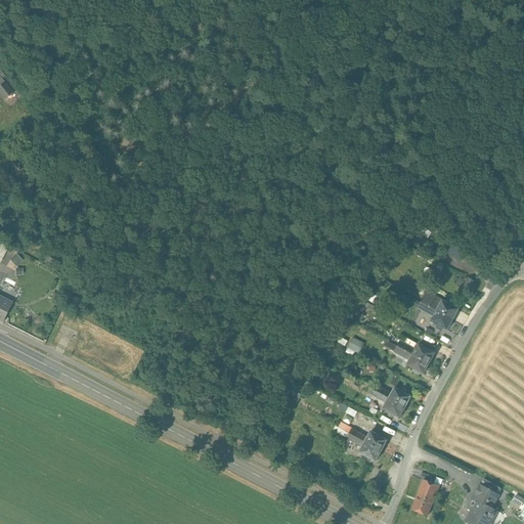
[(14,93),(0,76),(0,92),(6,100),(10,97),(14,93)]
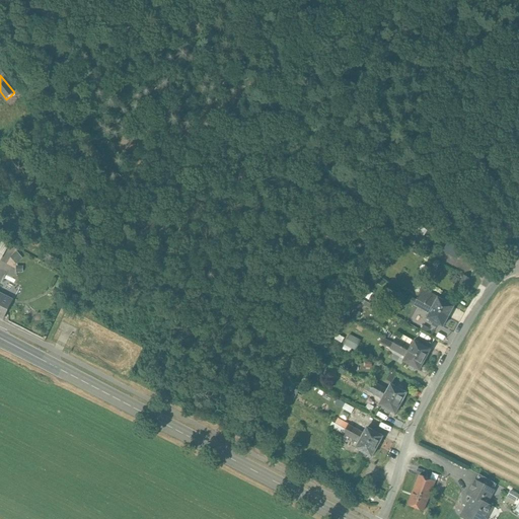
[(449,241),(438,234),(432,244),(439,248),(443,251),(449,241)]
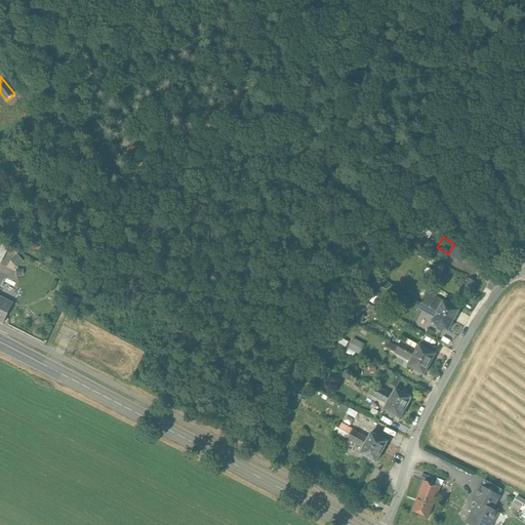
[(437,247),(435,246),(432,250),(441,256),(444,251),(437,247)]
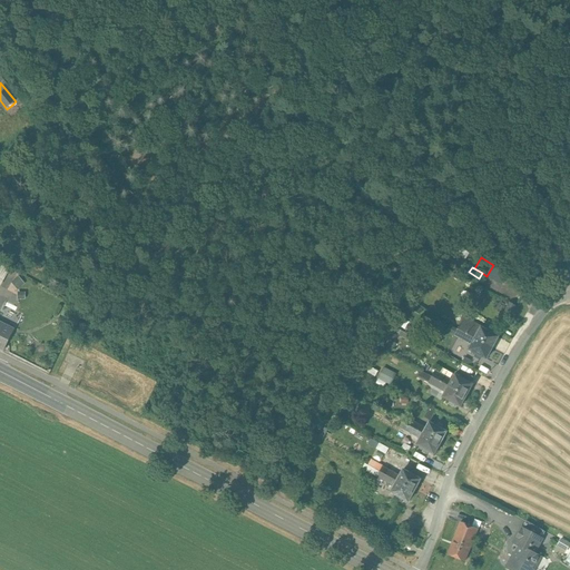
[(18,288),(25,284),(20,277),(13,282),(18,288)]
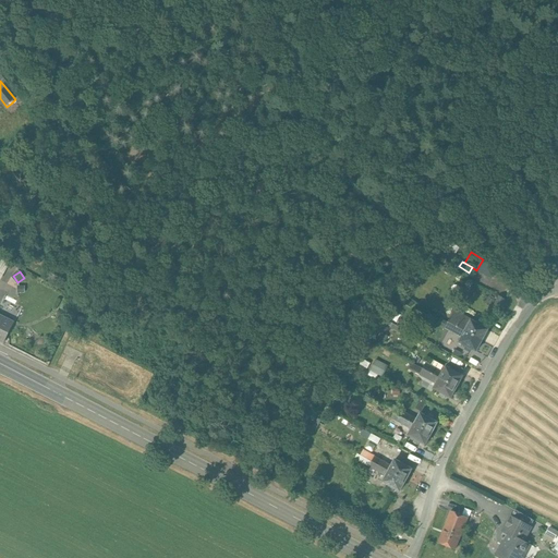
[(478,286),(468,279),(462,289),(473,295),(478,286)]
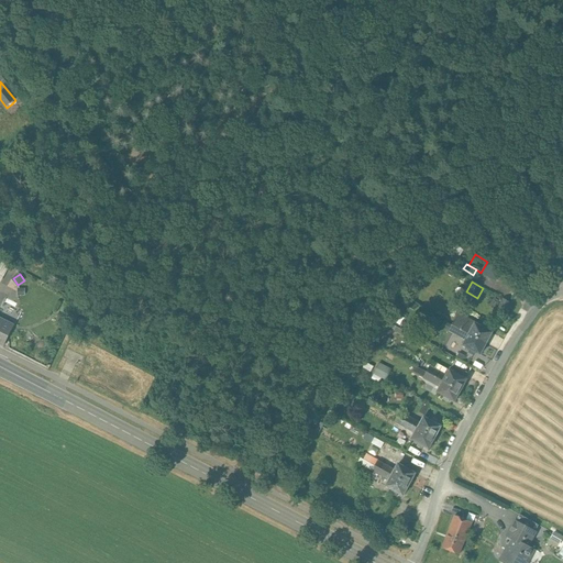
[(485,289),(479,299),(485,302),(490,293),(485,289)]
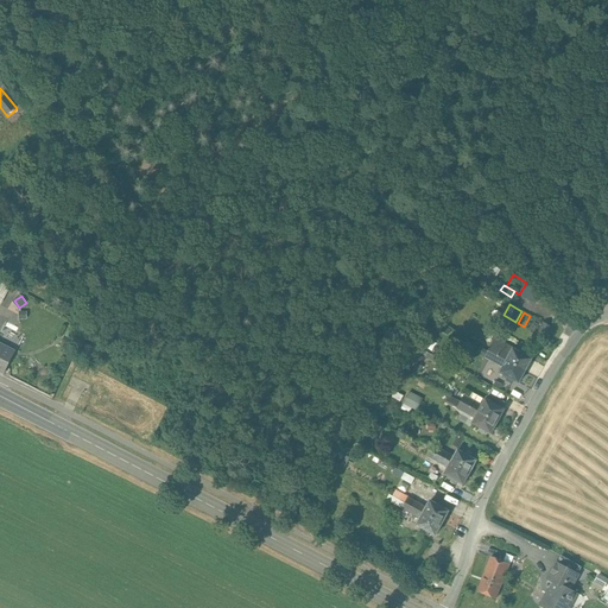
[(543,323),(531,316),(525,327),(537,334),(543,323)]
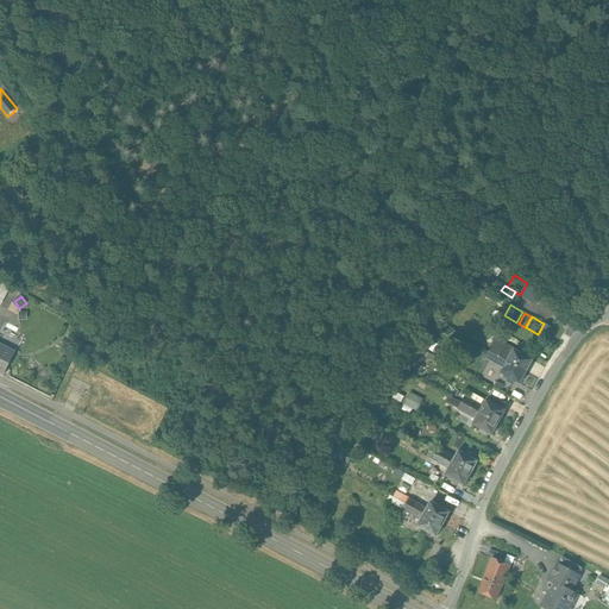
[(551,327),(545,324),(538,336),(545,339),(551,327)]
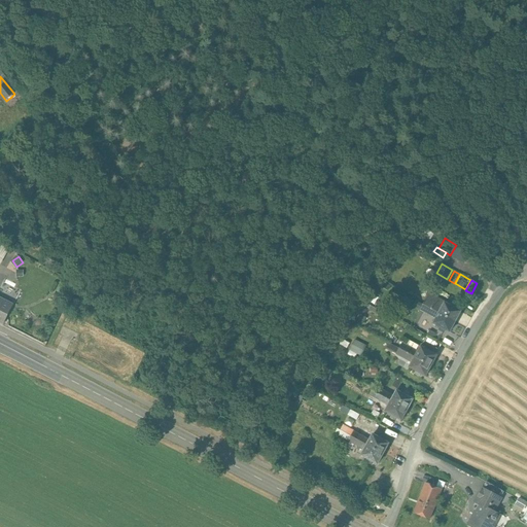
[(12,305),(0,299),(0,323),(2,325),(12,305)]
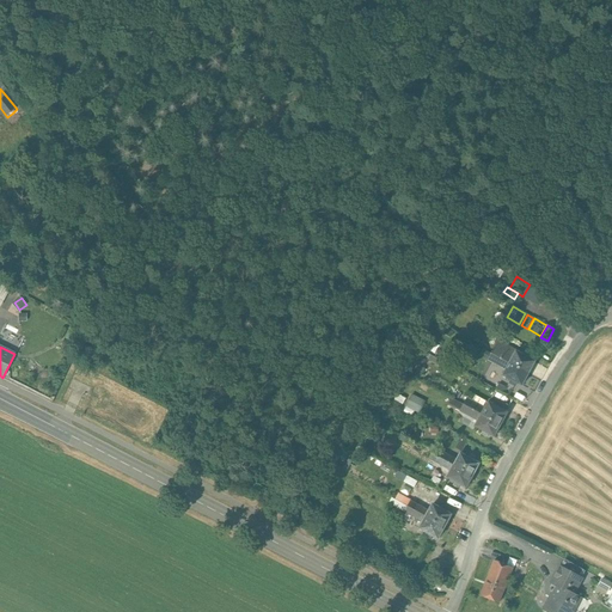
[(513,357),(495,348),(491,354),(509,363),(513,357)]
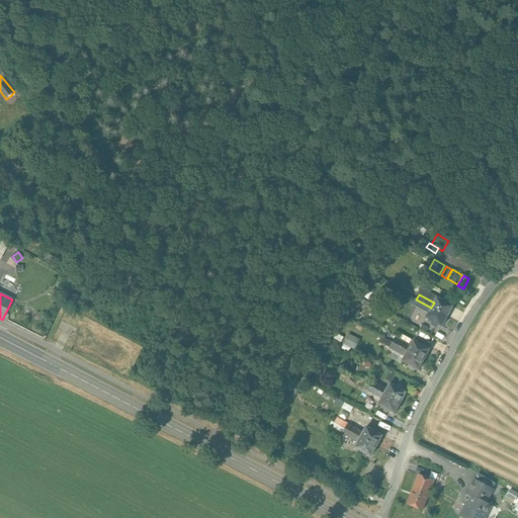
[(453,307),(437,297),(434,303),(431,308),(447,317),(453,307)]
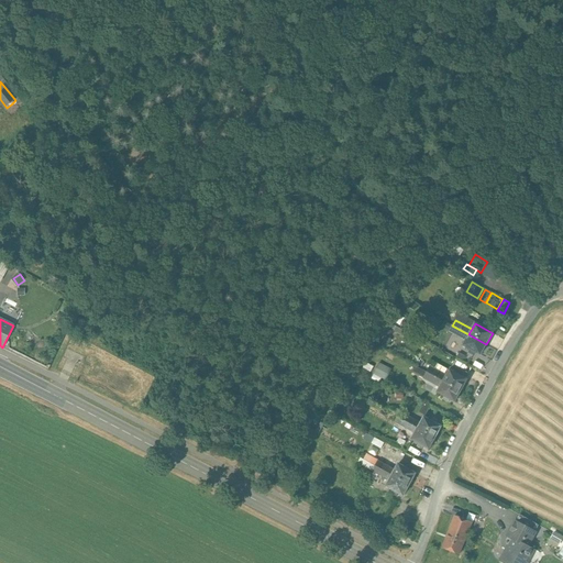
[(468,334),(452,326),(449,332),(465,341),(468,334)]
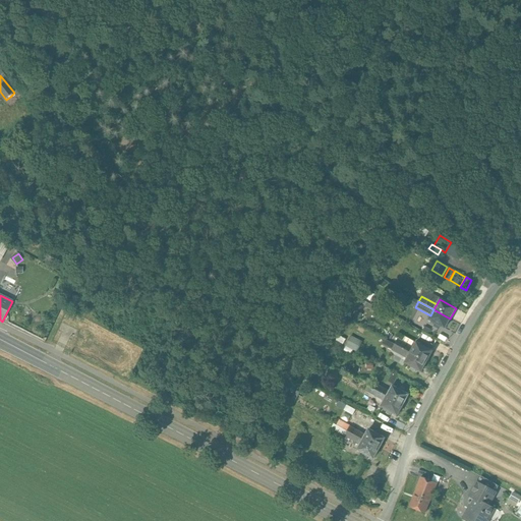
[(450,319),(433,309),(430,315),(428,321),(445,329),(450,319)]
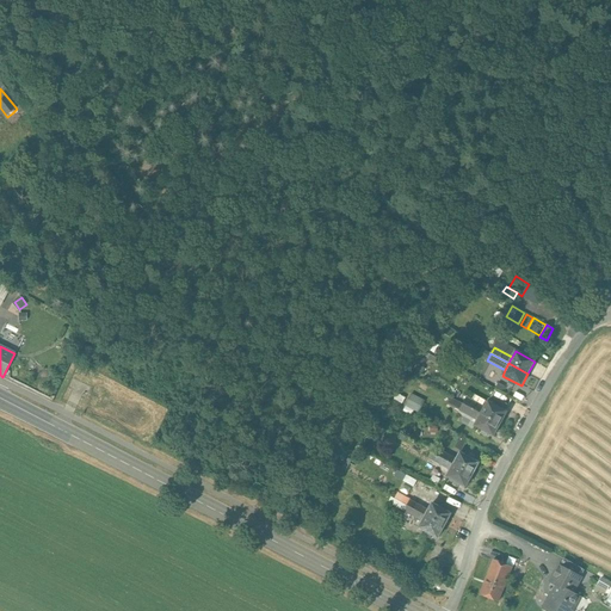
[(406,409),(420,414),(425,399),(411,394),(406,409)]
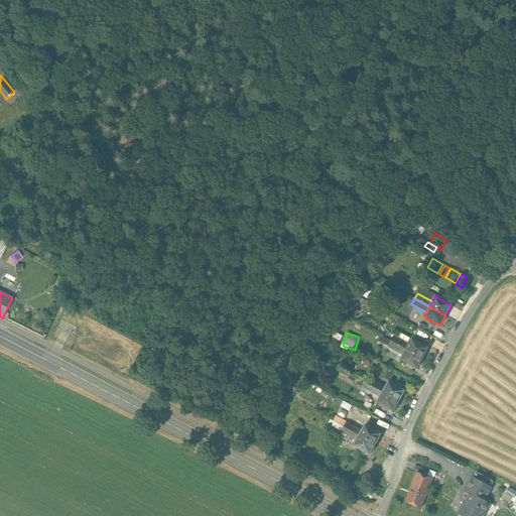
[(409,345),(394,336),(391,342),(406,350),(409,345)]
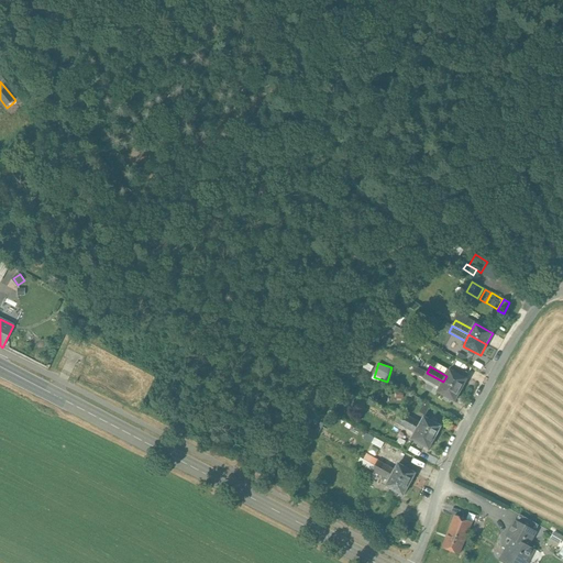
[(467,381),(450,371),(446,376),(443,382),(461,392),(467,381)]
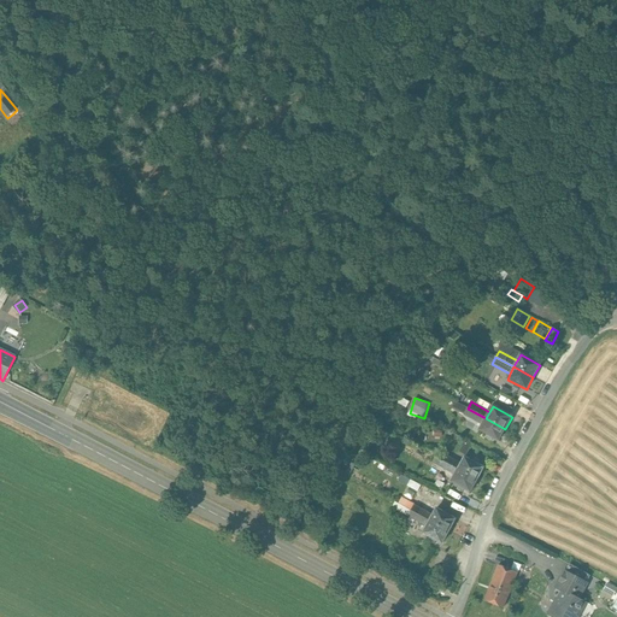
[(486,418),(468,409),(464,415),(482,425),(486,418)]
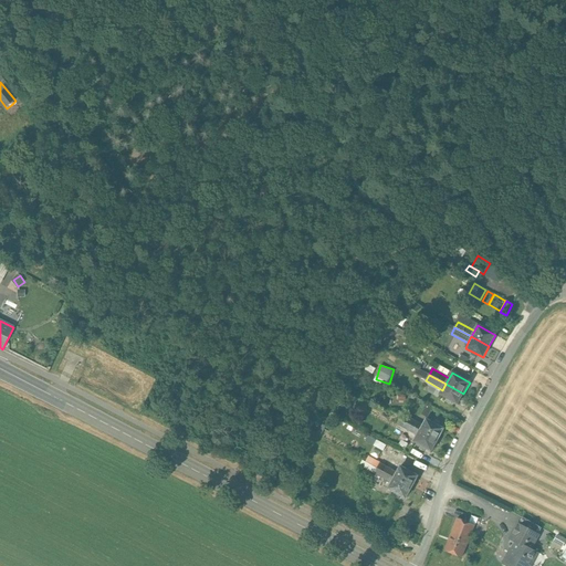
[(463,394),(446,384),(442,390),(440,395),(458,405),(463,394)]
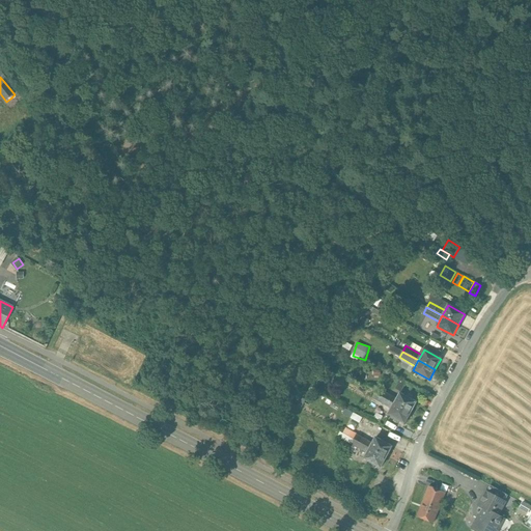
[(396,399),(384,392),(382,397),(394,404),(396,399)]
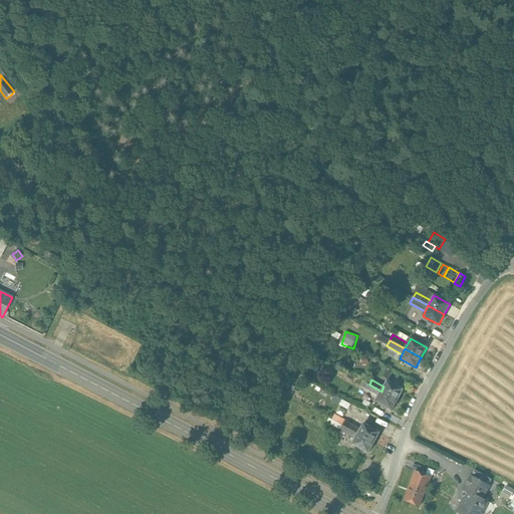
[(369,384),(362,381),(360,386),(378,396),(381,392),(369,384)]
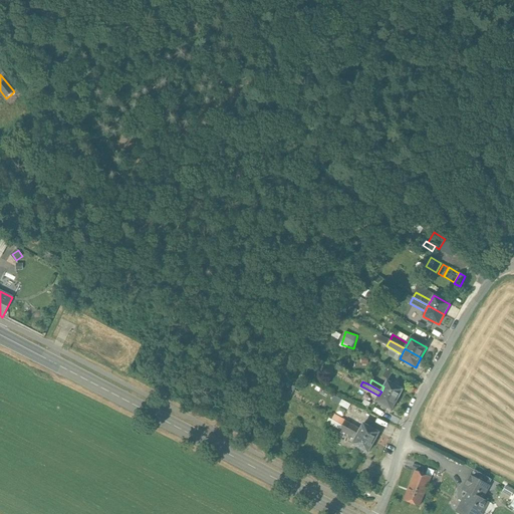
[(403,390),(387,381),(383,387),(381,392),(398,400),(403,390)]
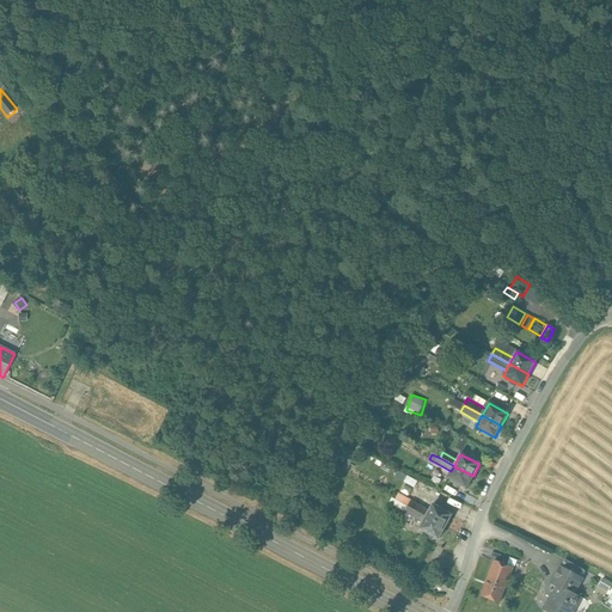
[(473,476),(454,466),(451,471),(447,478),(466,489),(473,476)]
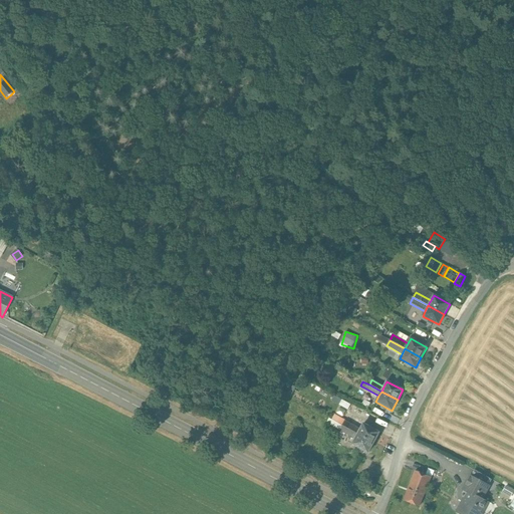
[(360,430),(345,421),(342,426),(357,434),(360,430)]
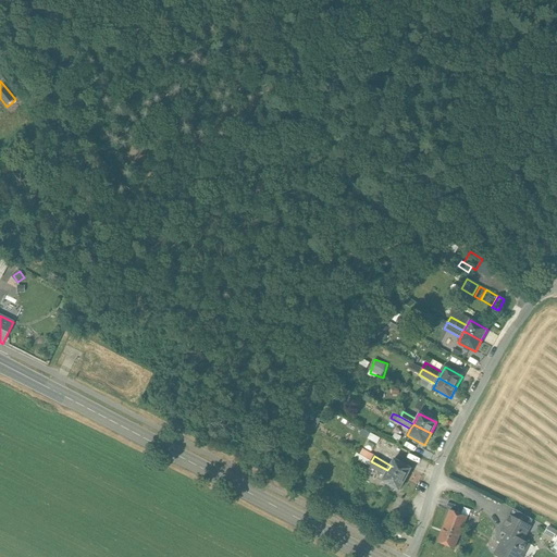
[(411,469),(394,459),(391,466),(387,470),(405,480),(411,469)]
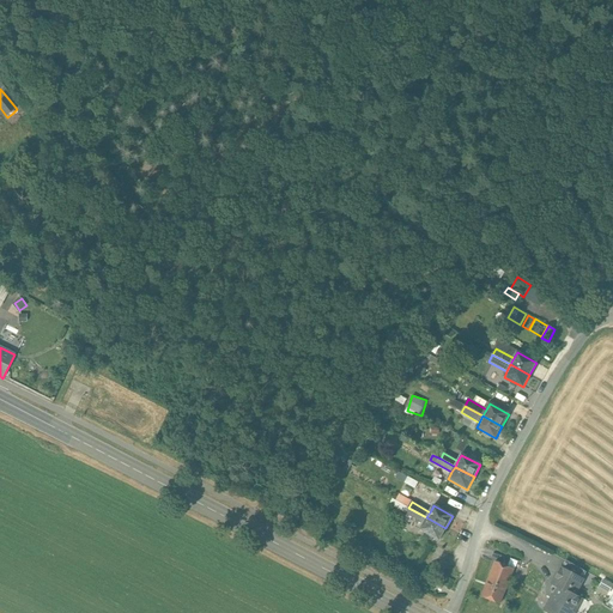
[(426,517),(408,508),(406,514),(424,523),(426,517)]
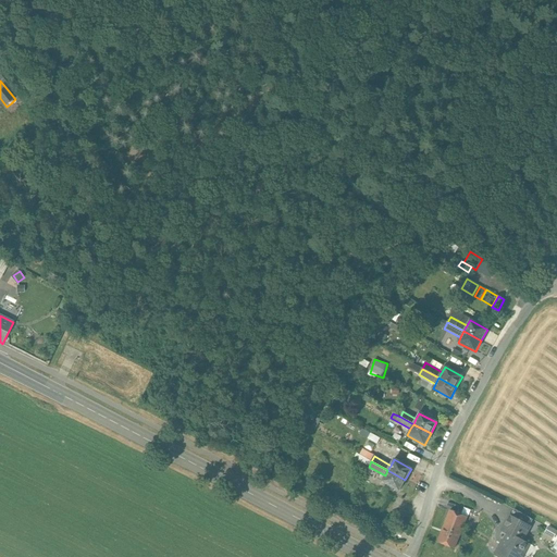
[(405,480),(387,470),(385,475),(382,482),(399,491),(405,480)]
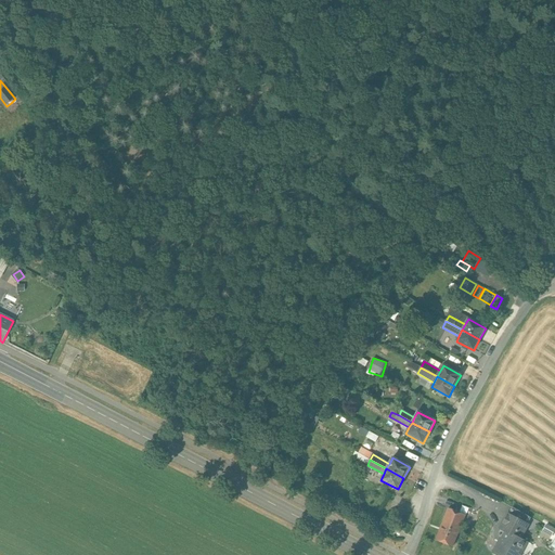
[(530,517),(513,507),(508,515),(526,524),(530,517)]
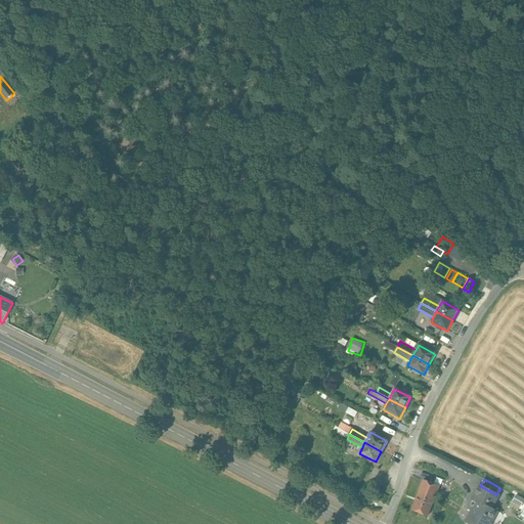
[(424,480),(411,511),(428,517),(439,487),(424,480)]
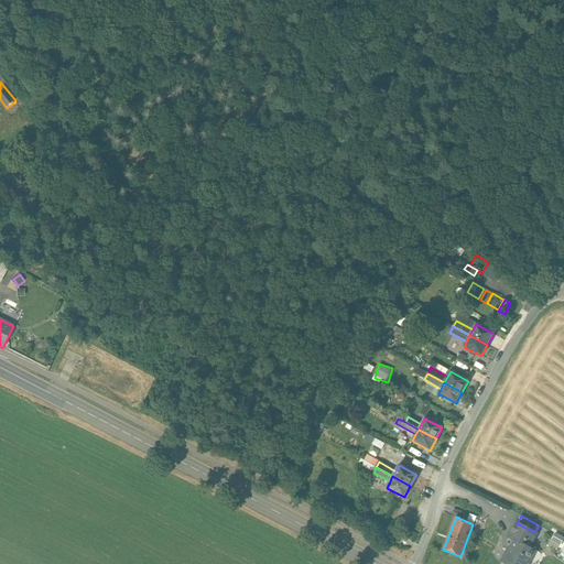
[(517,523),(516,523),(508,538),(514,541),(514,540),(529,548),(537,533),(534,532),(517,523)]
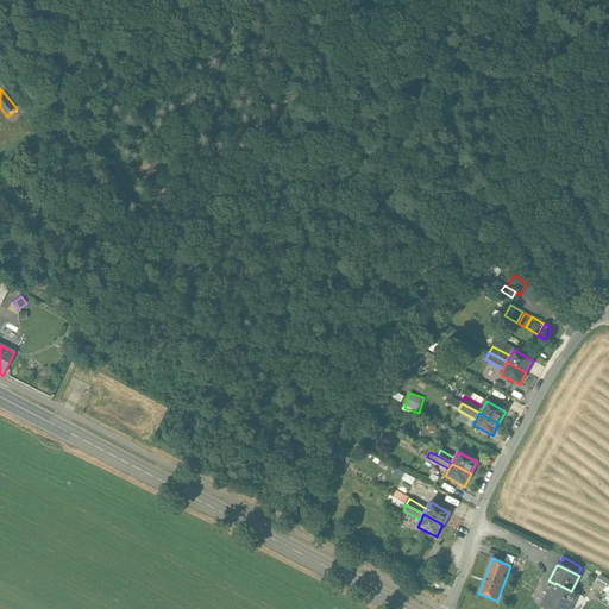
[(607,586),(608,579),(598,576),(596,583),(607,586)]
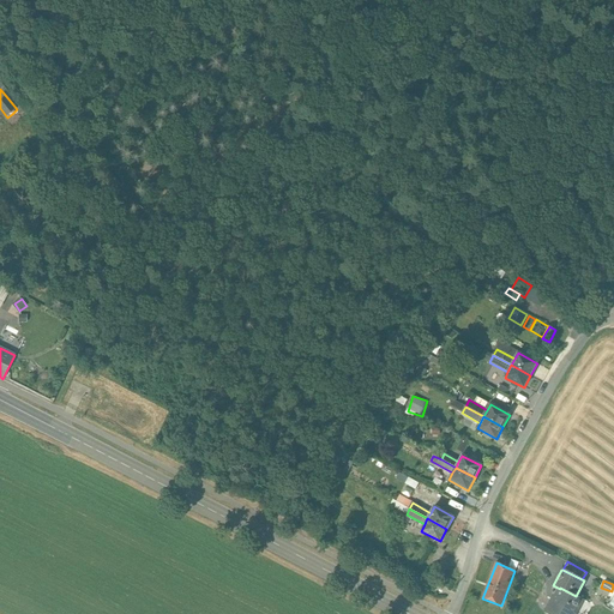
[(560,589),(553,603),(551,602),(546,613),(548,613),(575,613),(583,600),(576,596),(560,588),(560,589)]
